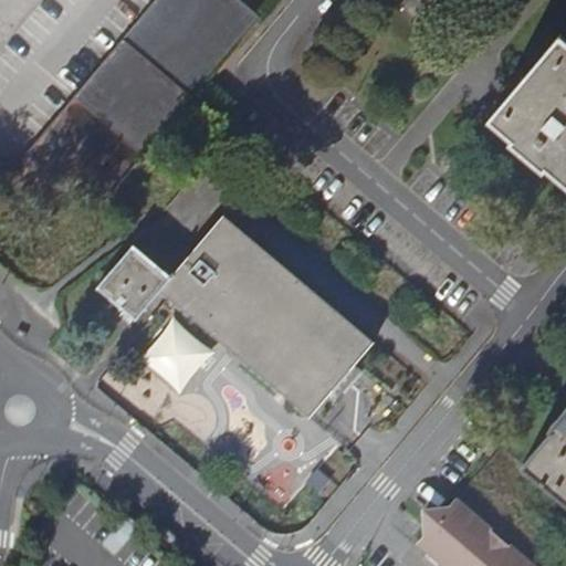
[(0,0),(0,149),(17,165),(94,73),(155,0),(0,0)]
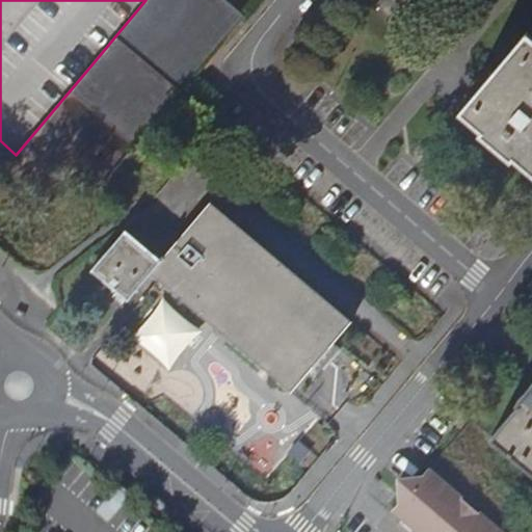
[(203,65),(244,17),(225,1),(224,0),(145,0),(88,69),(16,155),(0,140),(0,203),(12,214),(25,201),(42,214),(78,173),(99,189),(182,91),(203,65)]
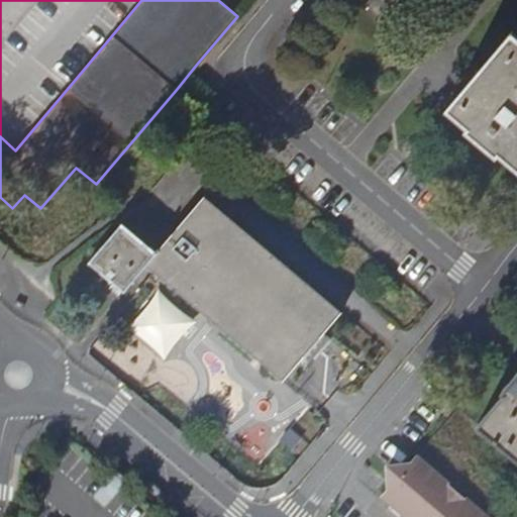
[(516,36),(511,31),(446,108),(469,126),(466,129),(498,156),(501,152),(516,167),(516,36)]
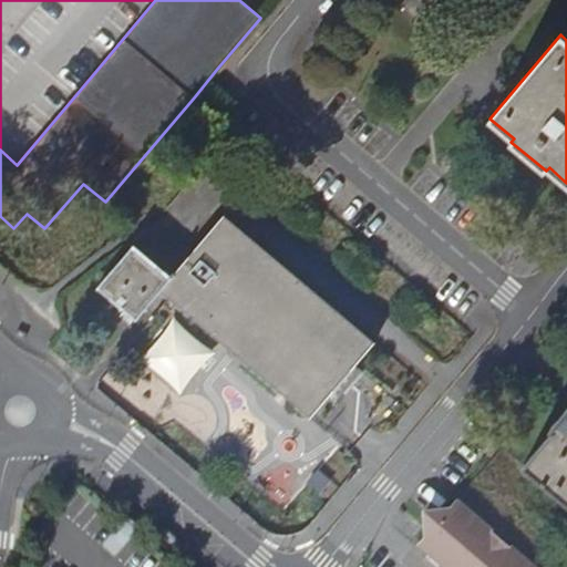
[(225,216),(175,275),(162,290),(310,418),(374,342),(344,317),(225,216)]
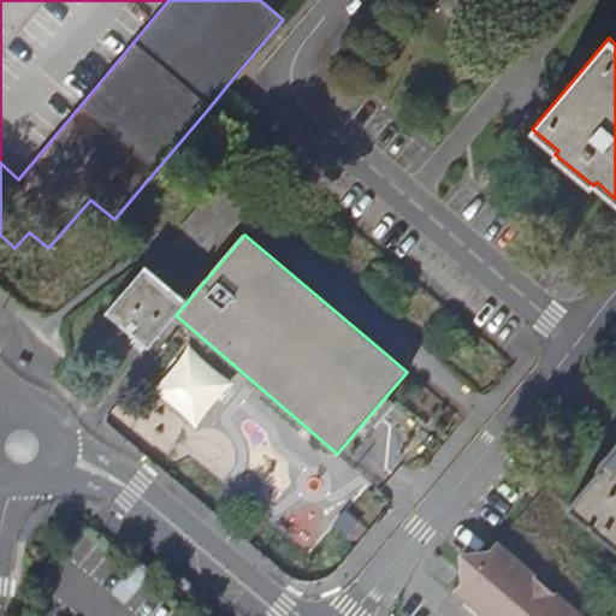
[(148,348),(176,315),(190,298),(188,296),(184,300),(146,267),(106,313),(148,348)]
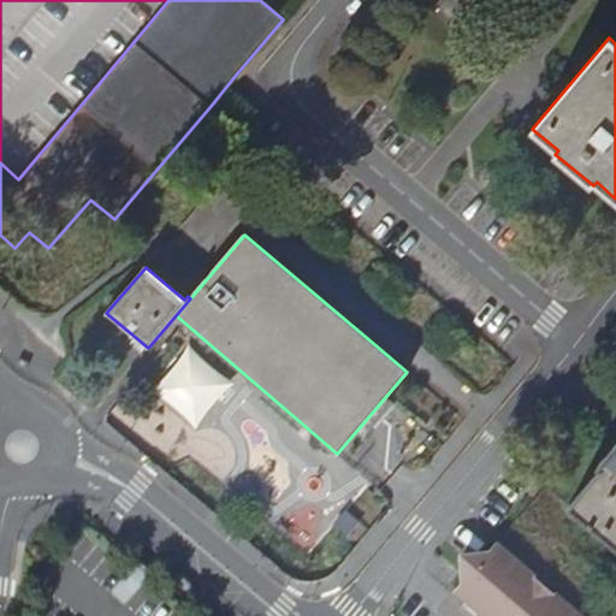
[(615,443),(598,463),(602,467),(569,504),(615,543),(615,443)]
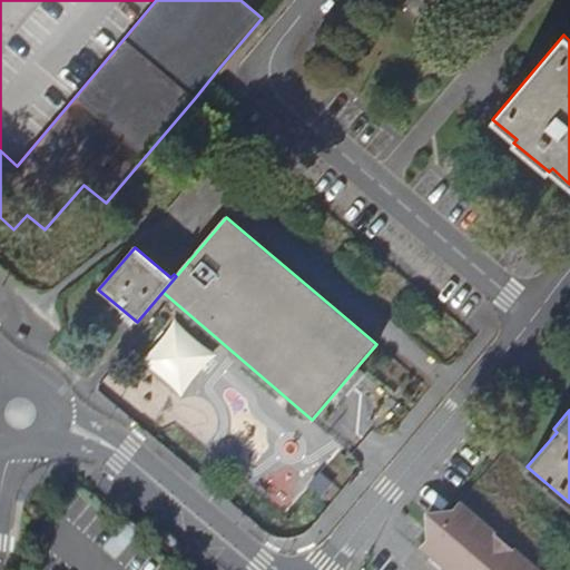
[(539,569),(460,502),(452,512),(429,514),(432,538),(424,547),(451,569),(539,569)]
